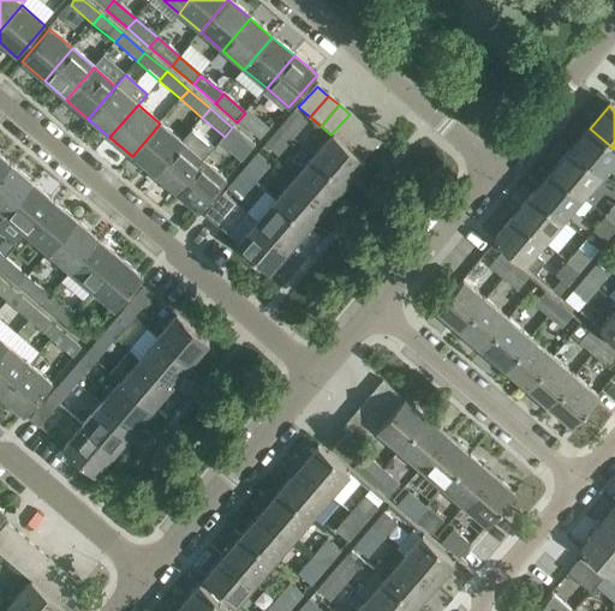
[(248,111),(245,113),(237,123),(260,142),(269,130),(248,111)]
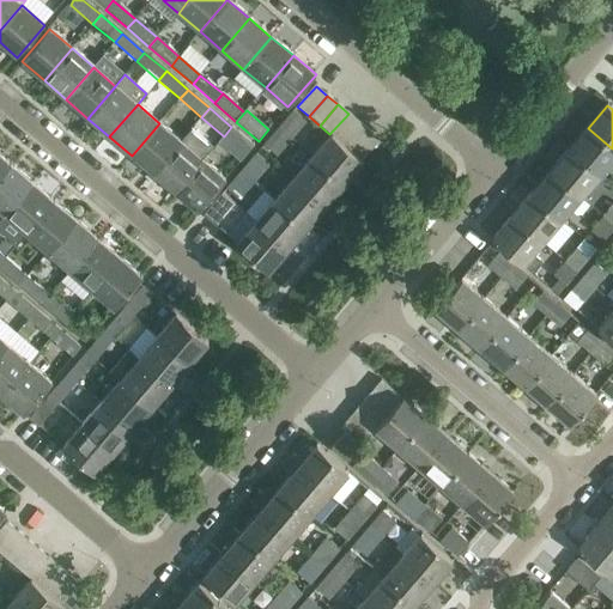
[(307,123),(293,111),(278,129),(291,141),(307,123)]
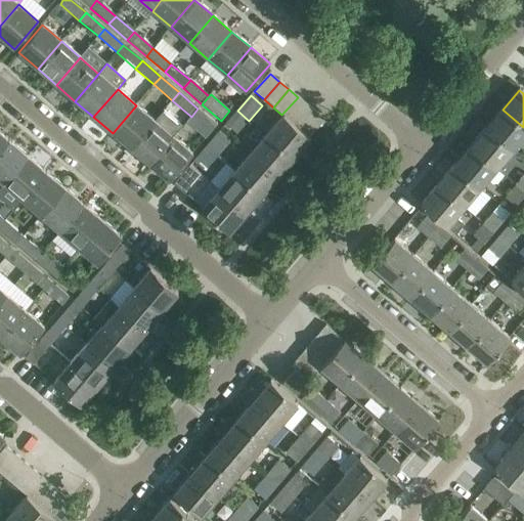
[(306,104),(298,97),(281,115),(282,116),(291,123),(306,104)]
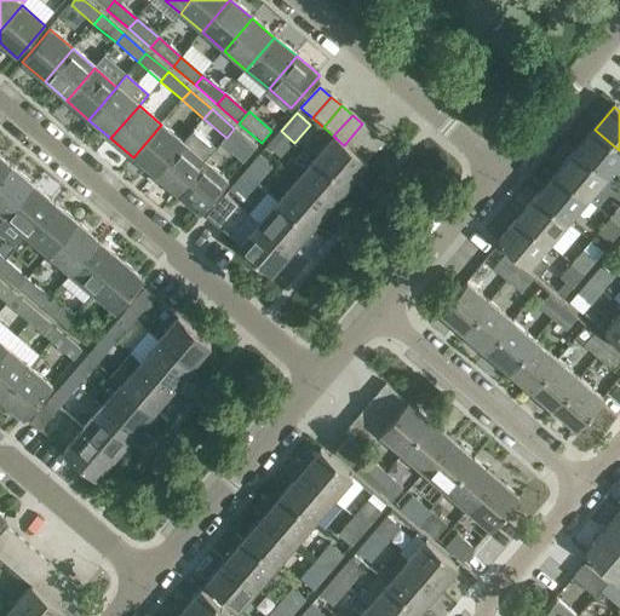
[(355,155),(373,133),(362,124),(344,145),(355,155)]
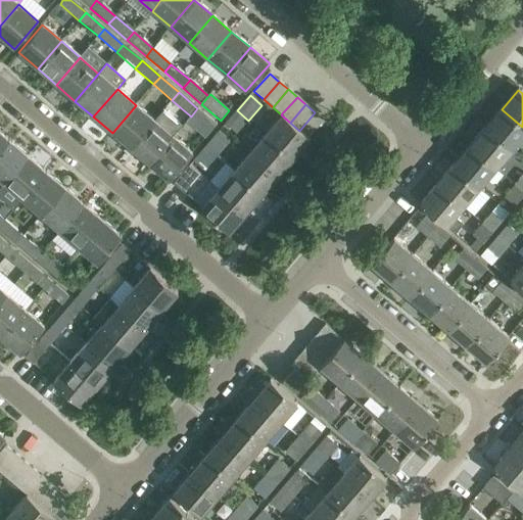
[(131,148),(154,121),(136,105),(112,133),(131,148)]
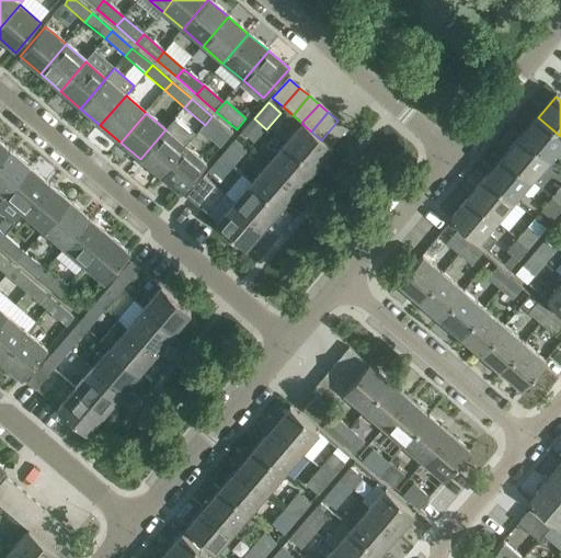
[(232,134),(212,116),(205,125),(226,143),(232,134)]
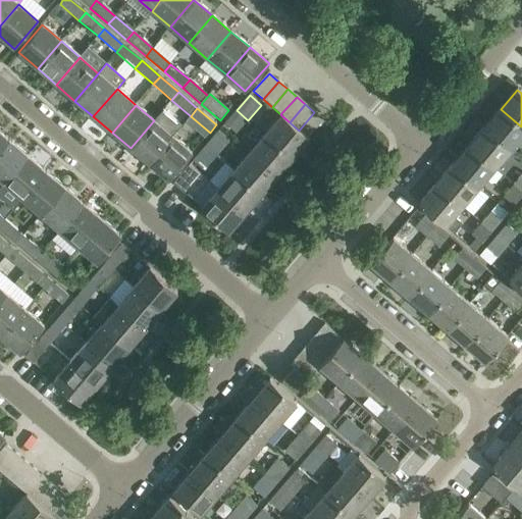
[(511,150),(521,137),(521,126),(501,109),(484,127),(511,150)]
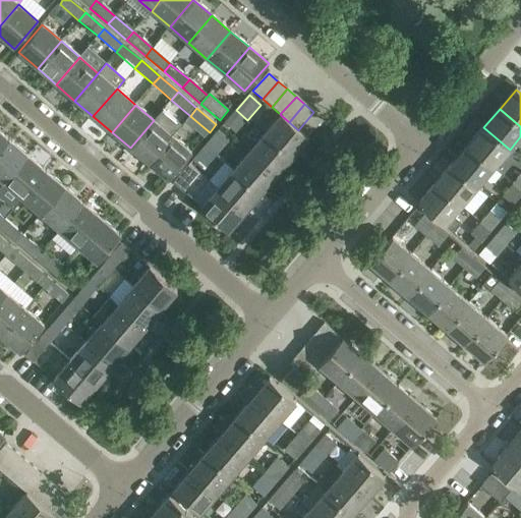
[(154,120),(130,148),(149,164),(172,136),(181,126),(163,110),(154,120)]
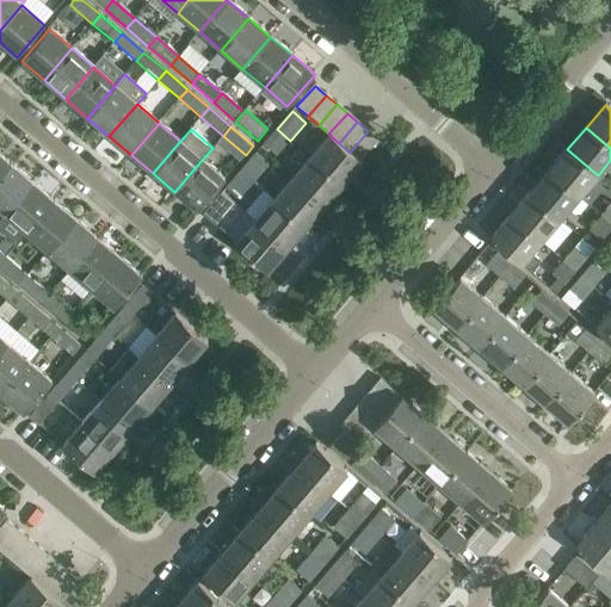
[(277,129),(264,146),(276,156),(290,141),(277,129)]
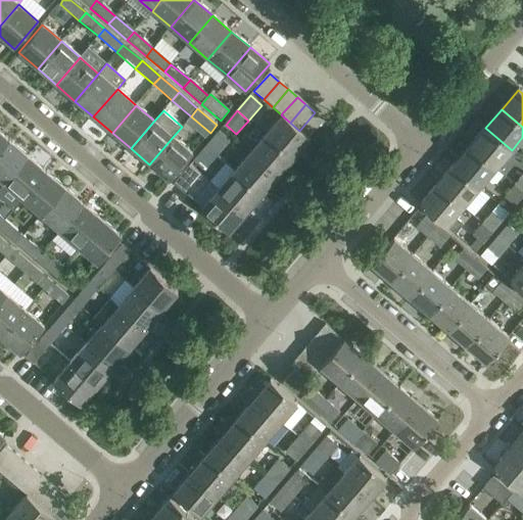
[(324,121),(315,112),(299,131),(310,138),(324,121)]
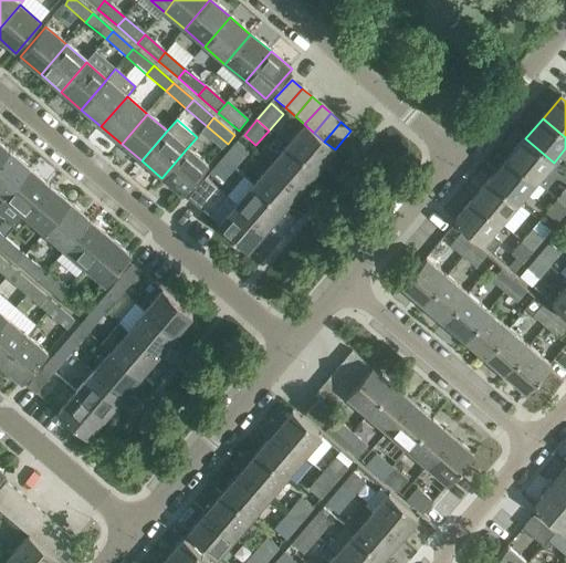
[(324,142),(314,133),(305,125),(287,146),(317,171),(327,159),(328,160),(336,150),(335,149),(324,142)]
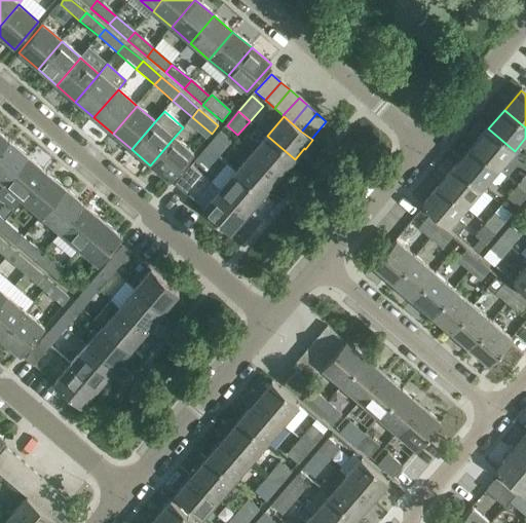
[(472,148),(498,171),(515,151),(488,128),(472,148)]
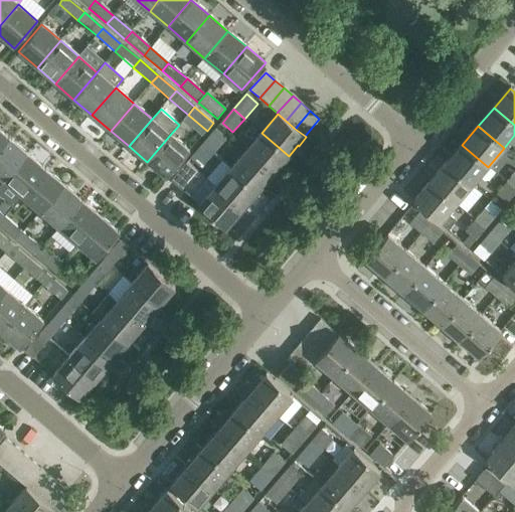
[(0,148),(9,139),(0,131),(0,148)]
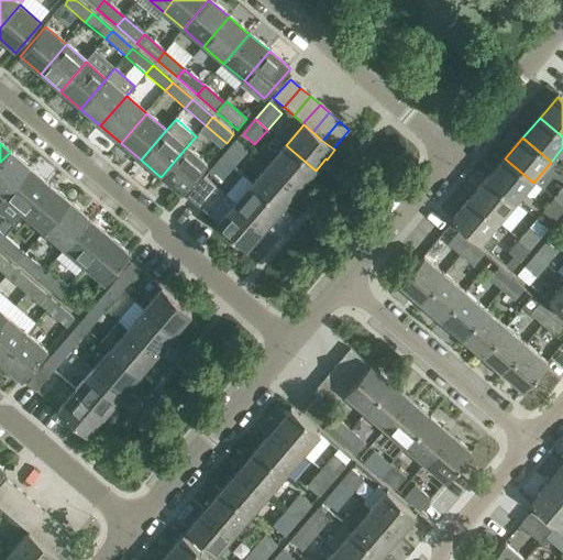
[(221,160),(233,169),(247,153),(235,143),(221,160)]
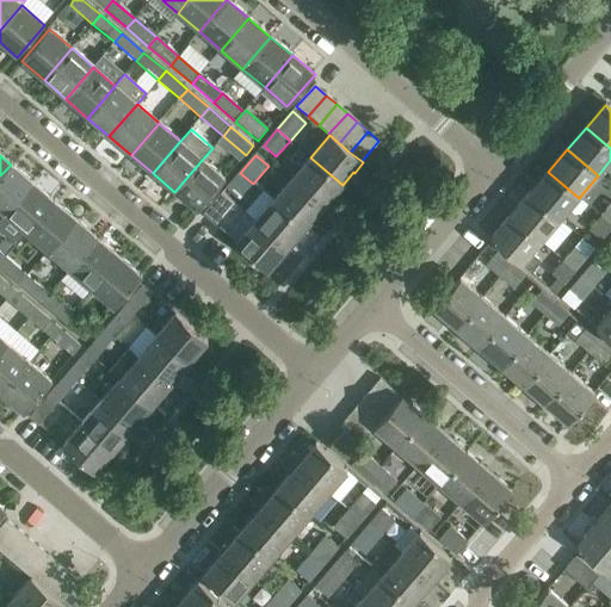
[(343,185),(310,158),(292,179),(323,206),(343,185)]
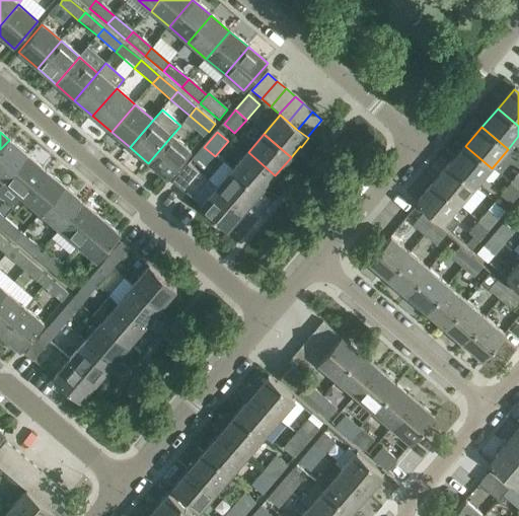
[(167,179),(191,152),(171,136),(148,163),(167,179)]
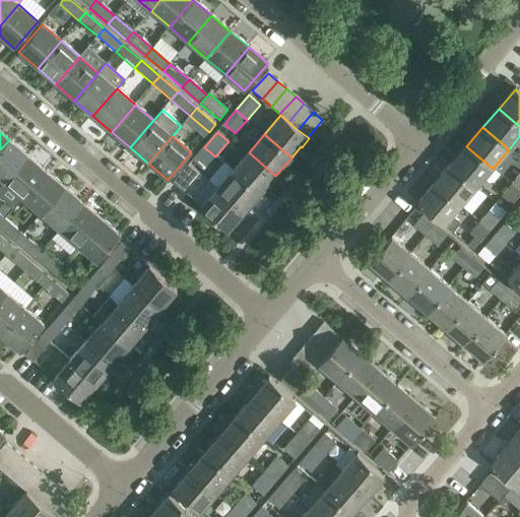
[(0,180),(4,183),(27,156),(9,140),(0,149),(0,180)]
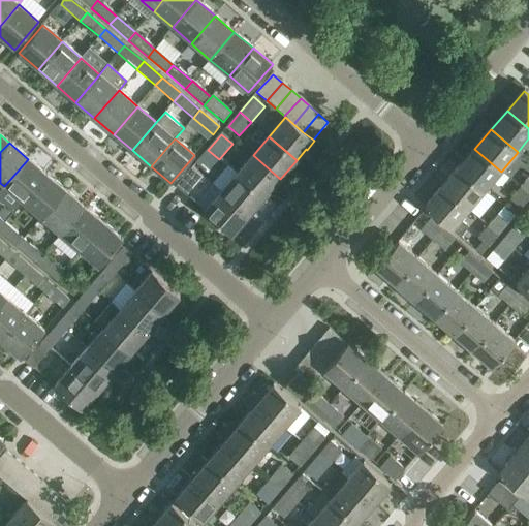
[(485,191),(501,172),(474,149),(458,168),(485,191)]
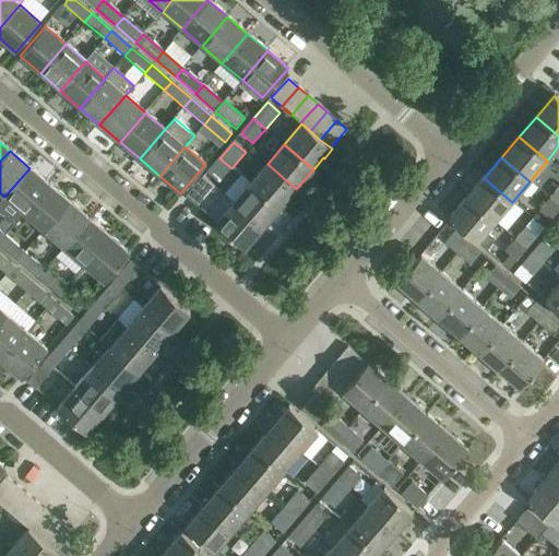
[(219,158),(206,174),(218,184),(232,168),(219,158)]
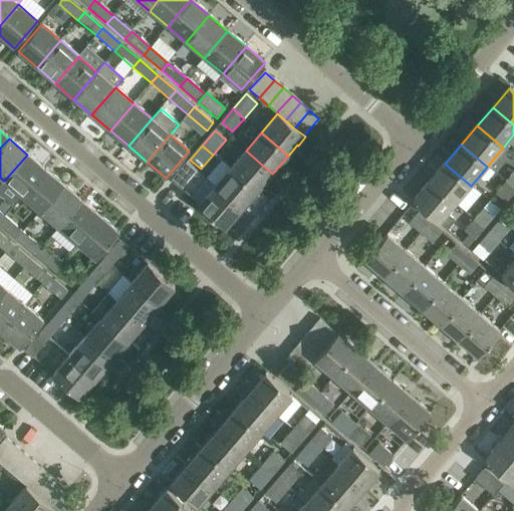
[(272,174),(246,151),(230,170),(256,192),(272,174)]
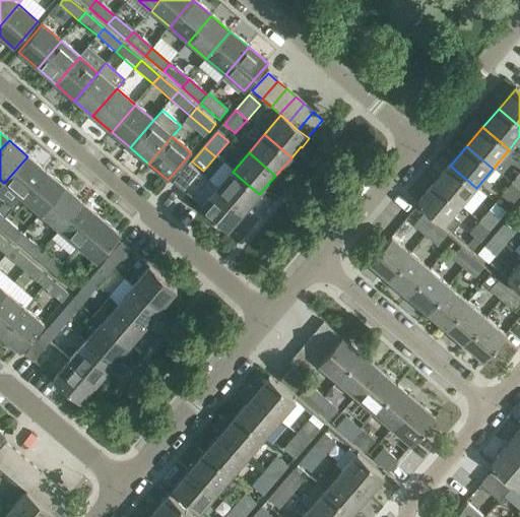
[(4,183),(0,187),(0,198),(13,210),(22,199),(46,172),(27,156),(4,183)]
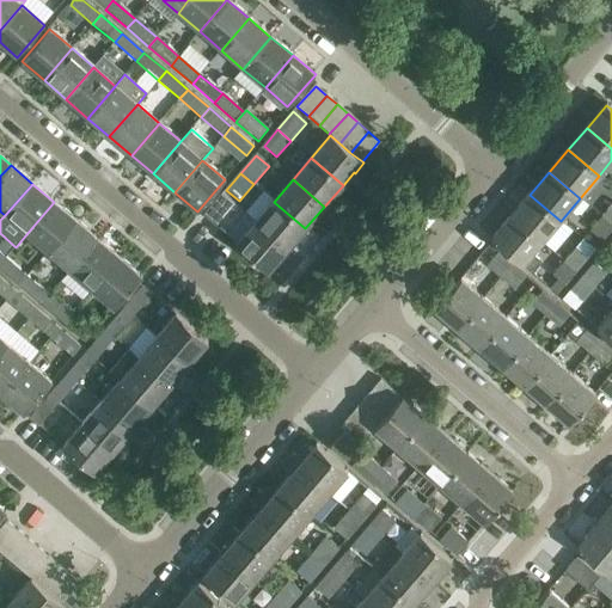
[(216,228),(234,206),(221,195),(203,216),(216,228)]
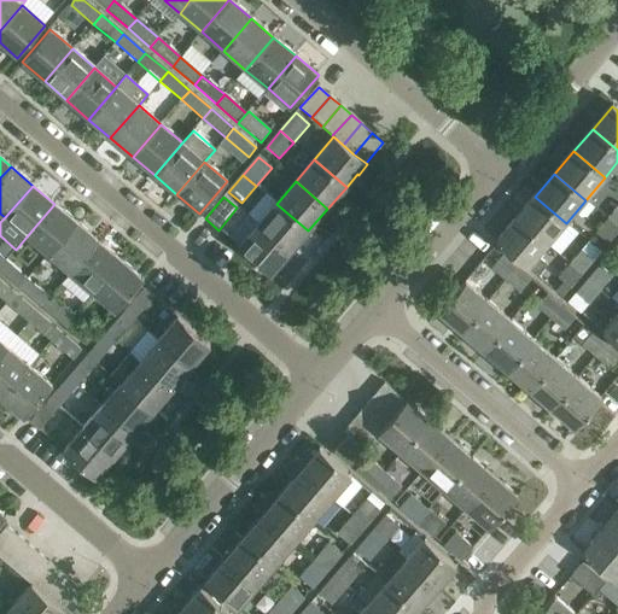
[(547,245),(566,223),(535,197),(517,218),(547,245)]
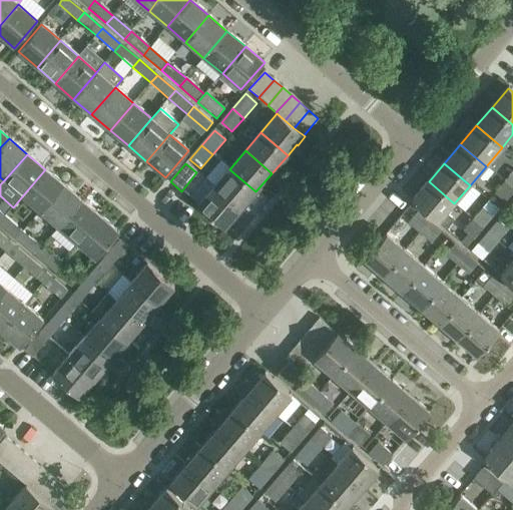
[(40,212),(63,185),(45,169),(22,196),(40,212)]
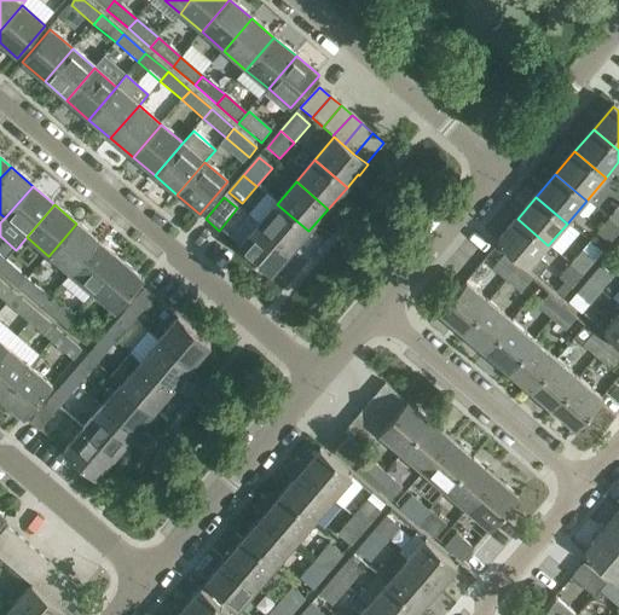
[(277,204),(259,226),(290,253),(308,231),(277,204)]
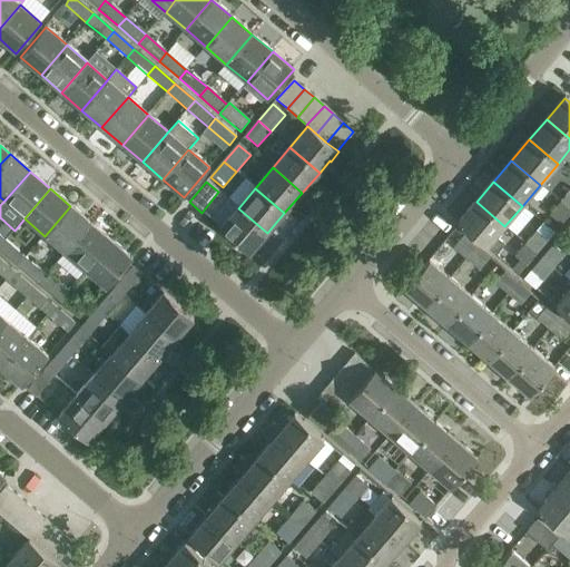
[(227,199),(209,220),(220,228),(220,230),(249,254),(267,233),(238,208),(227,199)]
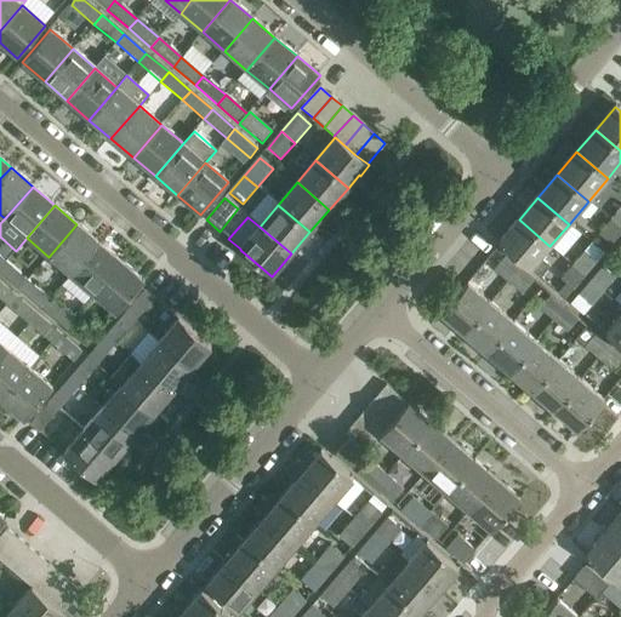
[(519,220),(499,244),(540,280),(550,268),(539,260),(550,246),(519,220)]
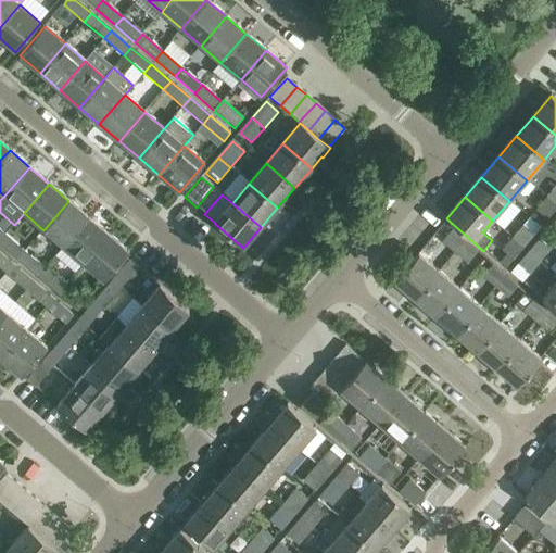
[(555,210),(555,204),(547,198),(535,211),(547,221),(555,210)]
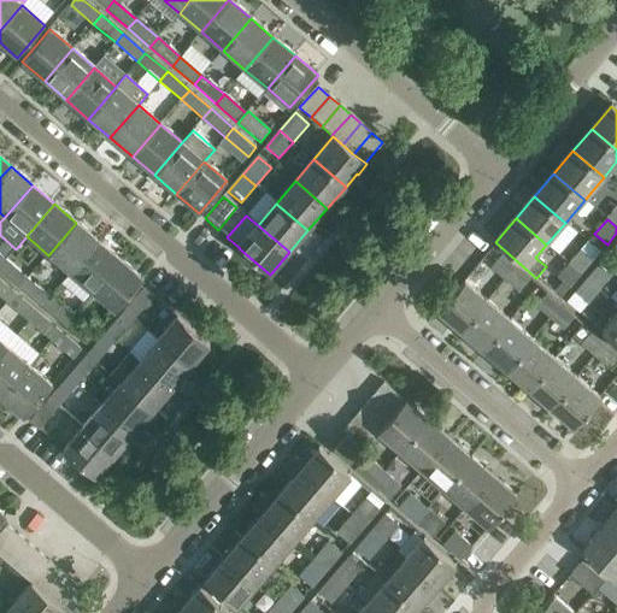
[(99,241),(76,223),(48,255),(71,273),(99,241)]
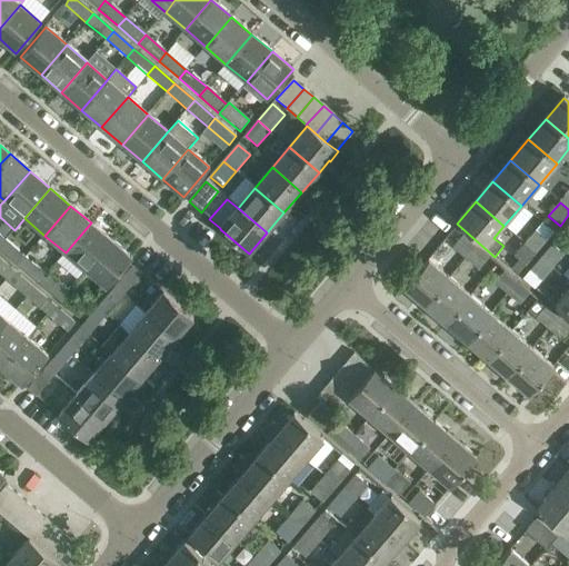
[(66,252),(86,270),(111,240),(91,222),(66,252)]
